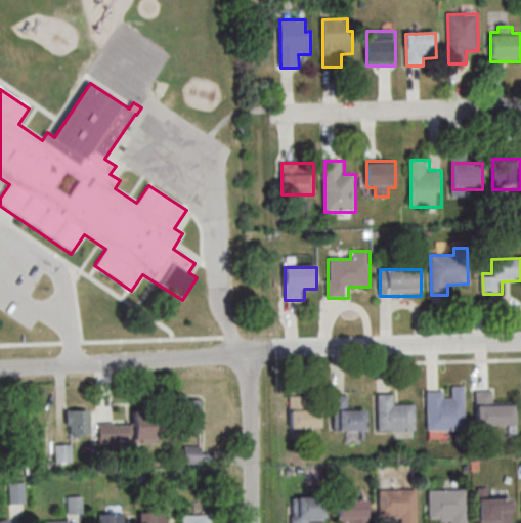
[(427,392),(443,392),(443,398),(452,398),(451,387),(464,387),(465,431),(428,431),(427,392)]
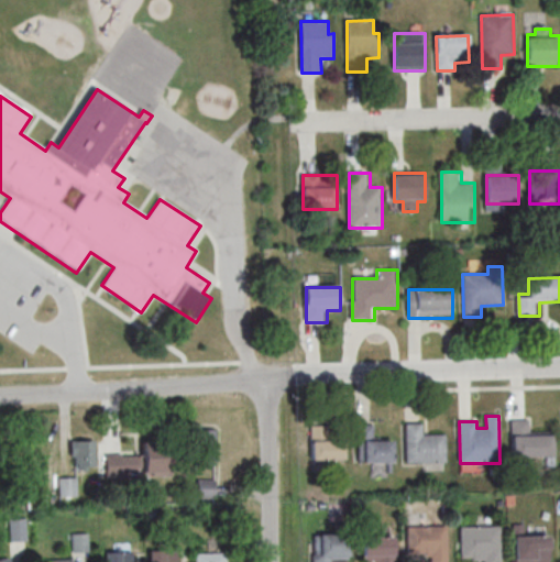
[(512,421),(529,420),(530,436),(551,434),(552,456),(513,458),(512,421)]
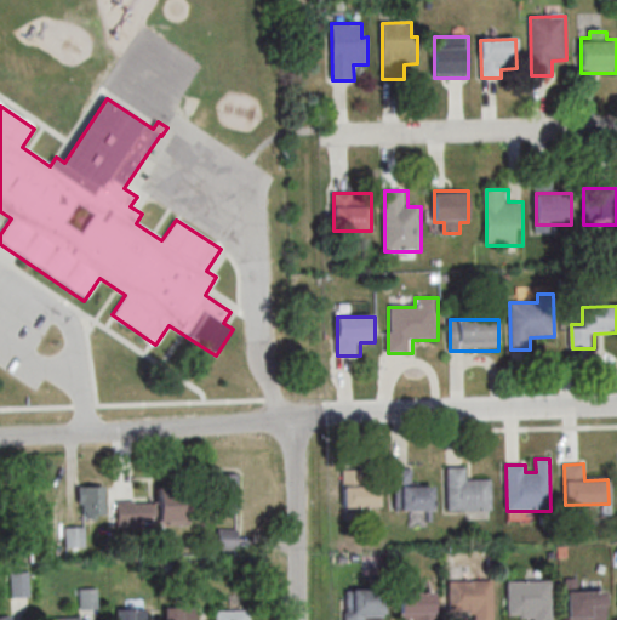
[(446,467),(466,467),(466,481),(491,479),(491,511),(447,511),(446,467)]
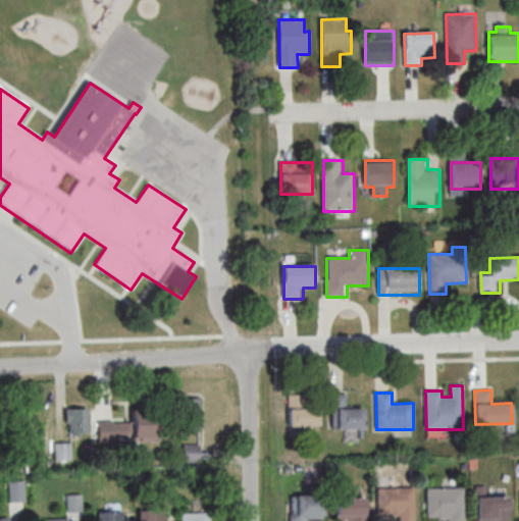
[(288,396),(304,395),(304,405),(317,404),(318,425),(289,426),(288,396)]
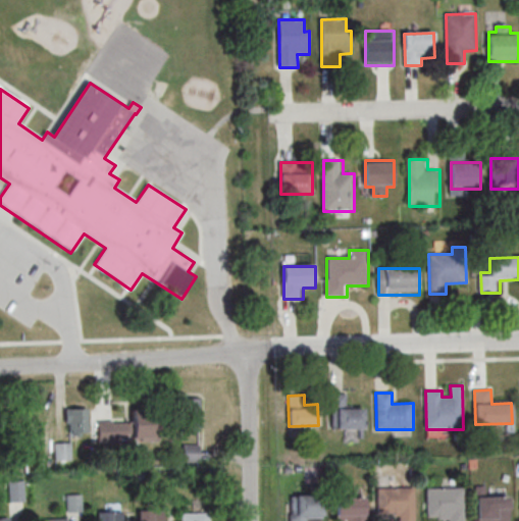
[(329,395),(346,395),(347,408),(363,408),(364,428),(331,429),(329,395)]
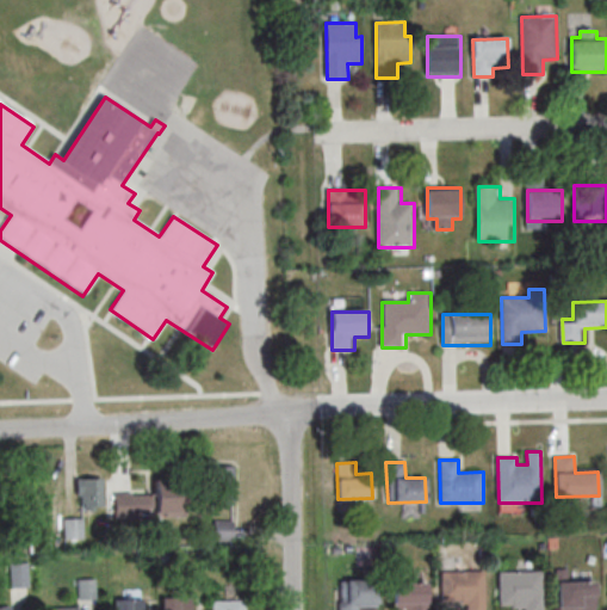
[(237,467),(215,467),(215,506),(237,506),(237,467)]
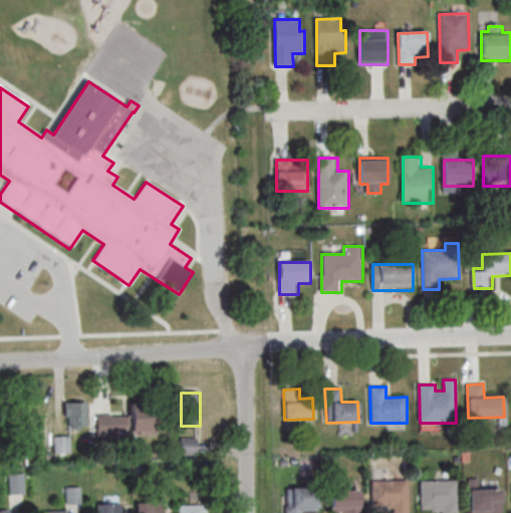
[(88,430),(88,403),(67,403),(67,430),(88,430)]
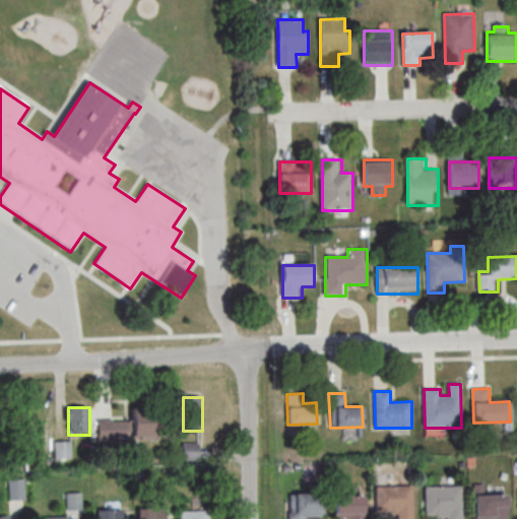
[(157,440),(157,413),(134,413),(134,440),(157,440)]
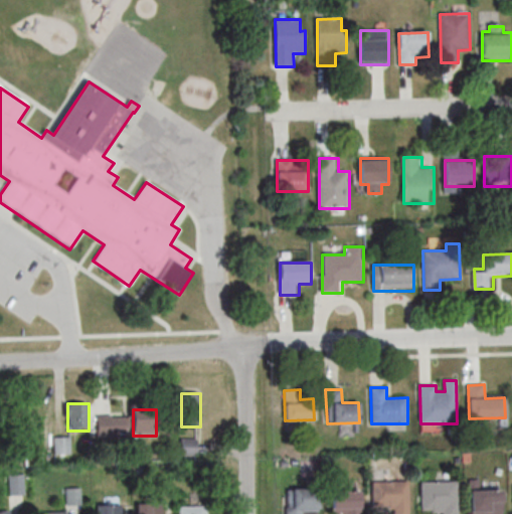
[(99,417),(99,438),(126,438),(126,417),(99,417)]
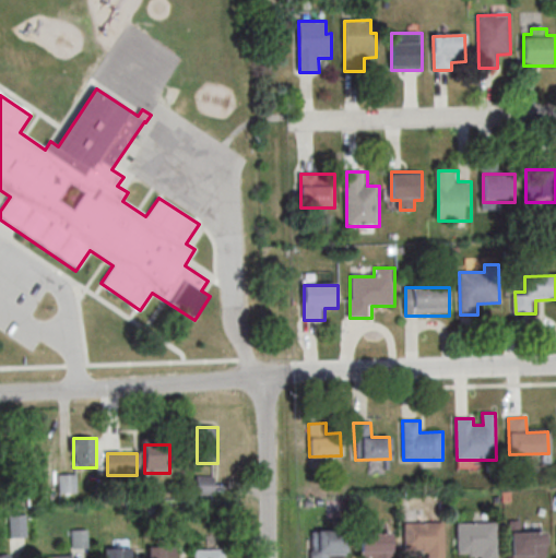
[(61,494),(79,494),(79,475),(61,475),(61,494)]
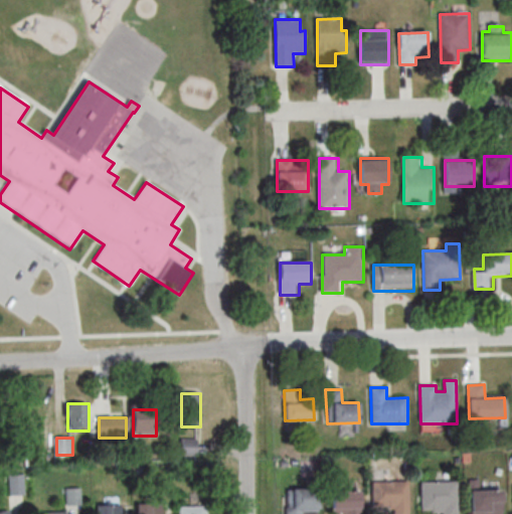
[(10,496),(26,496),(26,474),(10,474),(10,496)]
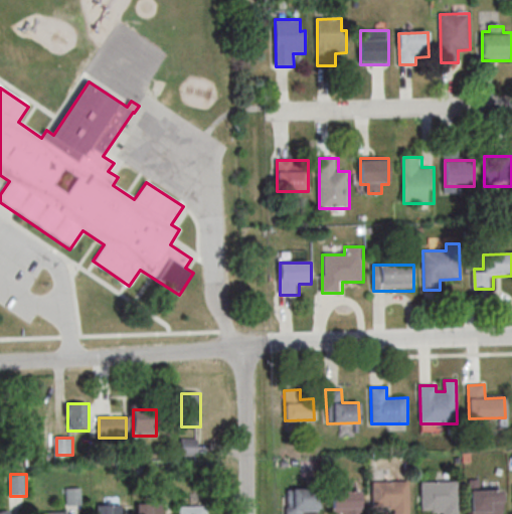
[(408,482),(408,513),(393,513),(384,513),(384,510),(373,510),(373,483),(408,482)]
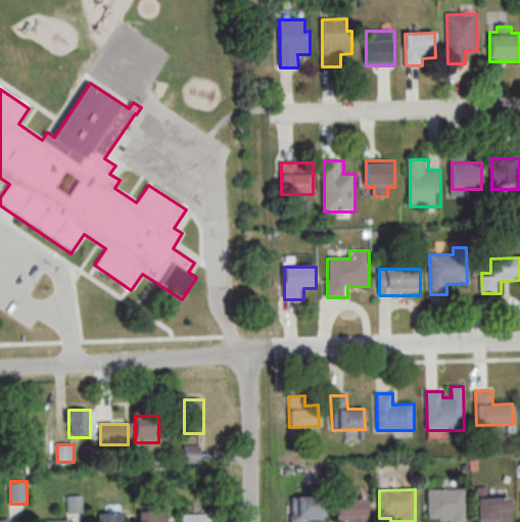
[(465,489),(465,521),(450,521),(440,521),(440,518),(429,518),(429,490),(465,489)]
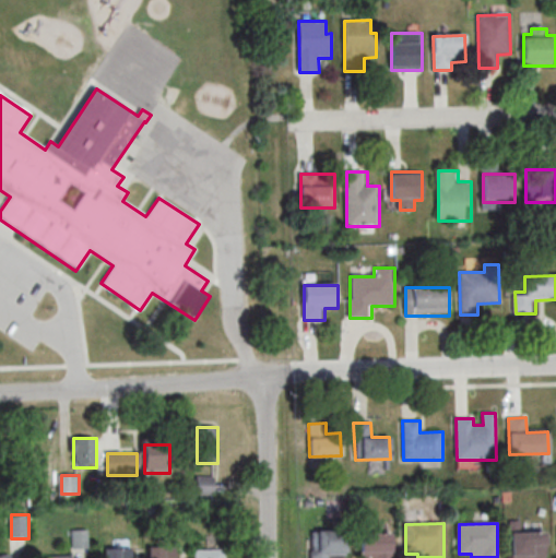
[(91,549),(91,531),(73,531),(73,549),(91,549)]
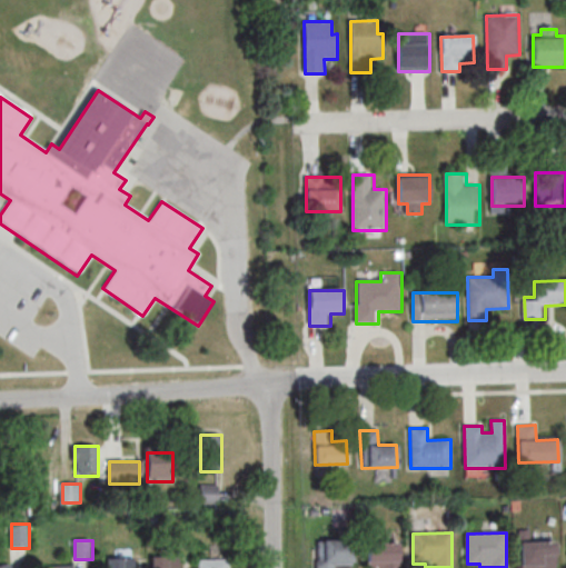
[(339,567),(355,567),(355,541),(318,541),(317,567),(339,567)]
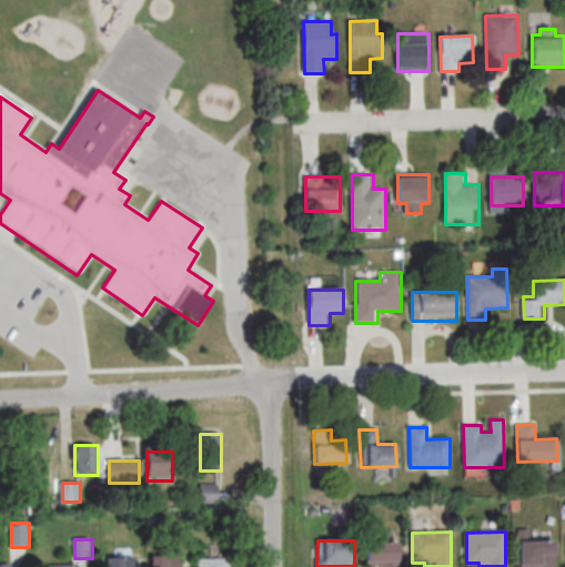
[(557,566),(558,540),(521,540),(520,566),(557,566)]
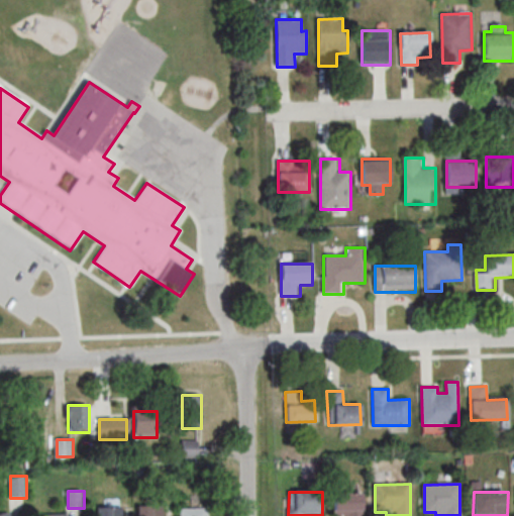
[(364,515),(364,495),(333,495),(334,515),(364,515)]
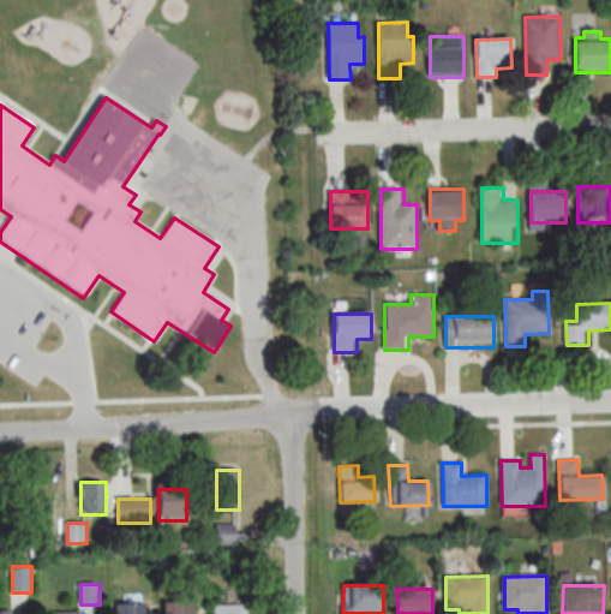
[(196,613),(196,602),(166,602),(165,613),(196,613)]
